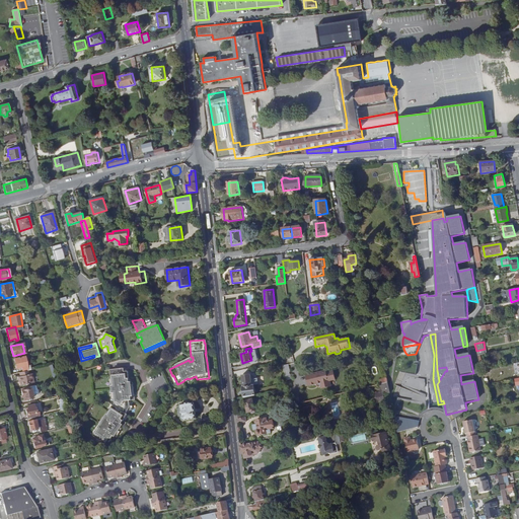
[(21,367),(22,372),(28,370),(24,357),(13,359),(16,369),(21,367)]
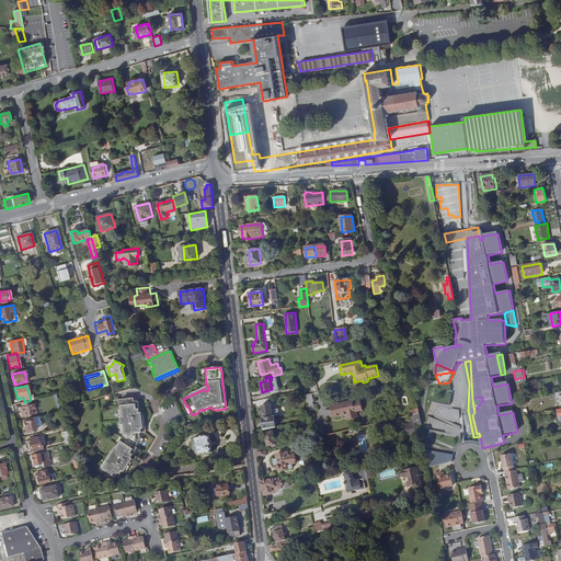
[(312,395),(307,396),(310,410),(310,411),(316,410),(313,402),(315,402),(312,395)]
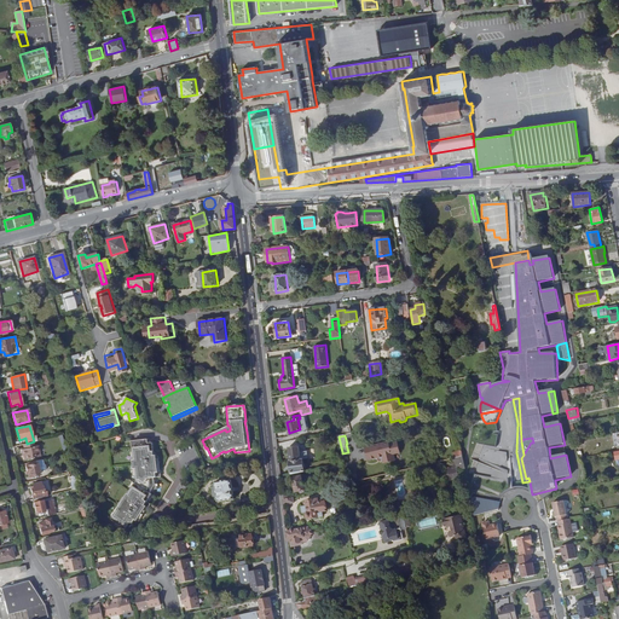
[(524,439),(521,441),(524,455),(531,443),(533,443),(532,438),(524,439)]
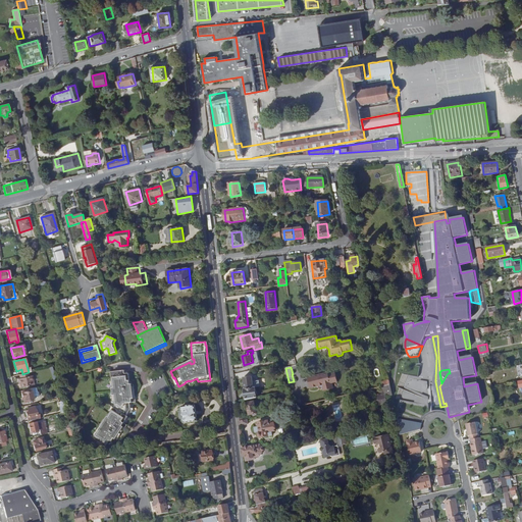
[(98,434),(95,439),(106,447),(108,444),(110,446),(114,438),(116,439),(123,429),(120,427),(122,425),(123,425),(128,417),(127,416),(132,410),(131,403),(129,398),(134,398),(133,384),(131,384),(128,374),(125,374),(125,371),(113,372),(114,377),(112,377),(113,388),(112,388),(113,396),(114,396),(115,406),(113,408),(115,409),(111,415),(110,414),(106,420),(102,427),(101,427),(97,433),(98,434)]
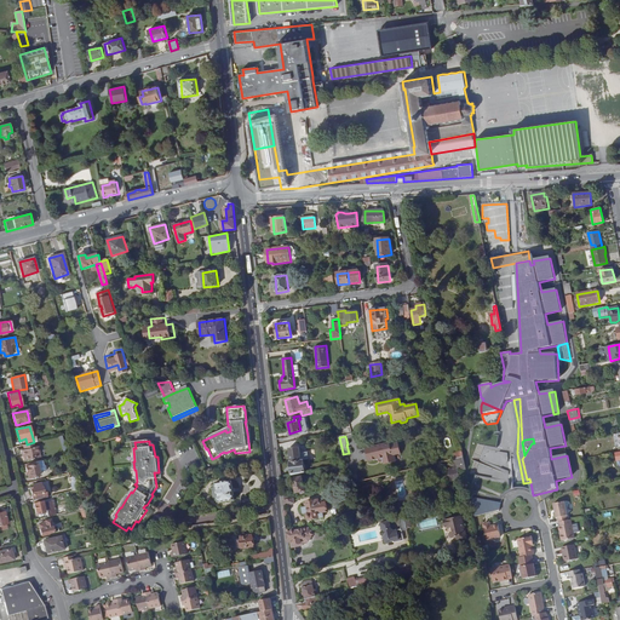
[(27,445),(23,445),(24,449),(21,451),(23,457),(26,455),(27,460),(40,457),(38,447),(34,447),(34,442),(27,445)]
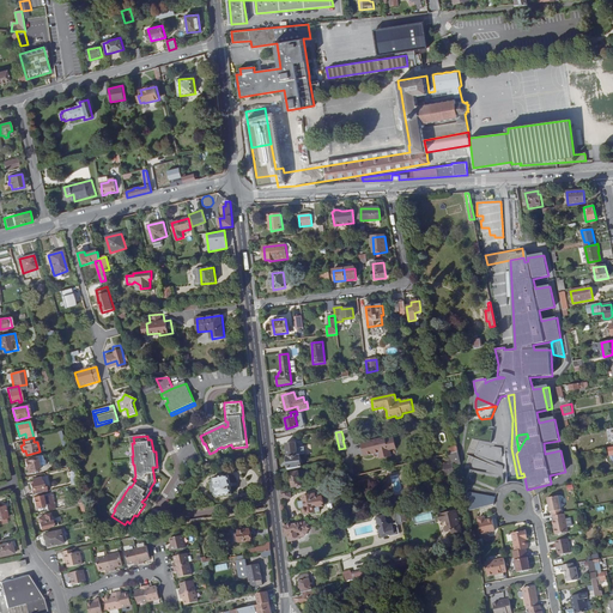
[(363,444),(365,456),(376,454),(377,456),(378,456),(378,460),(390,457),(389,451),(395,449),(393,439),(384,442),(384,439),(363,444)]
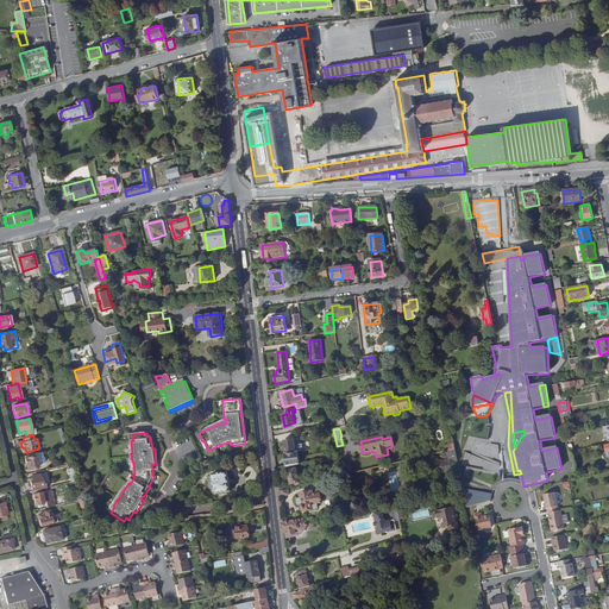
[(284,440),(286,453),(295,453),(294,439),(284,440)]
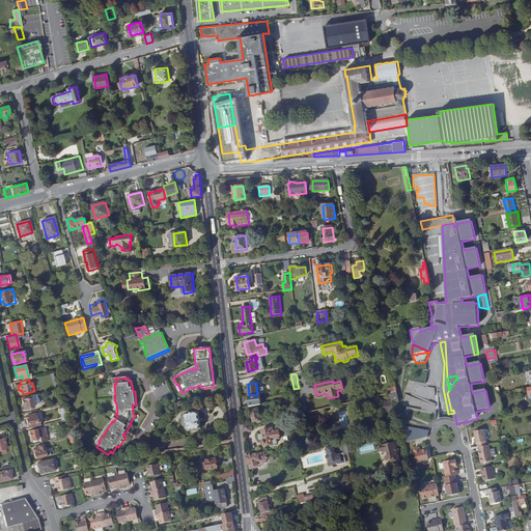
[(397,392),(390,393),(392,399),(392,400),(389,401),(385,402),(387,412),(398,410),(396,402),(399,402),(397,392)]
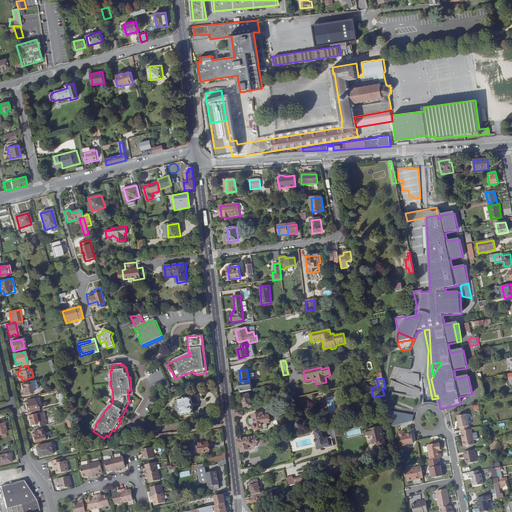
[(240,381),(240,382),(241,393),(252,391),(250,380),(248,381),(240,381)]
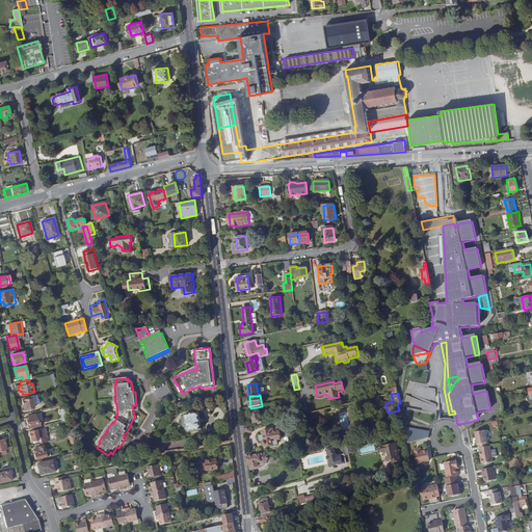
[(31,396),(21,399),(23,405),(24,409),(33,407),(31,396)]
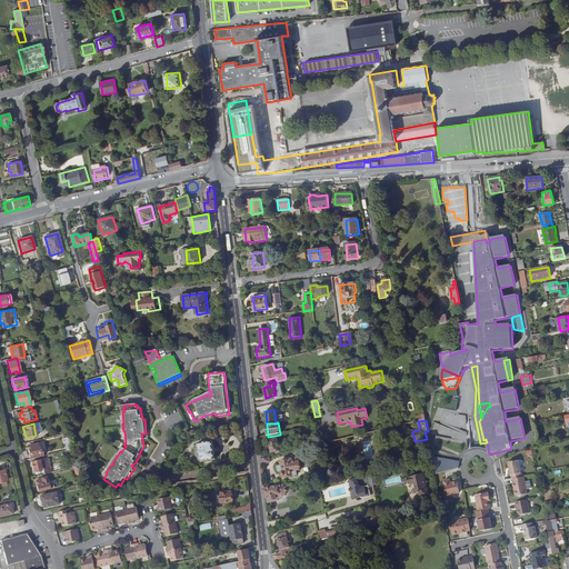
[(278,438),(269,439),(271,452),(280,451),(278,438)]
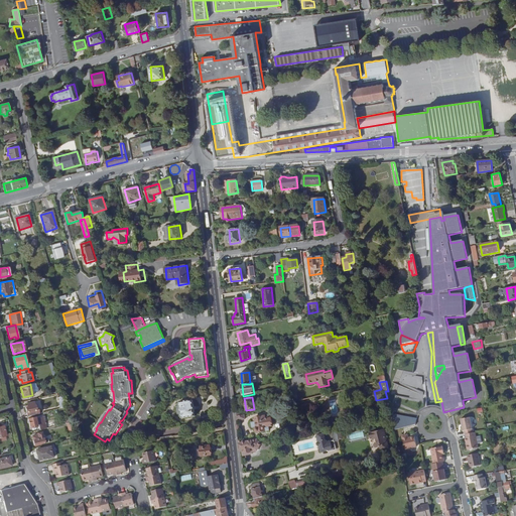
[(194,400),(180,402),(182,418),(196,416),(194,400)]
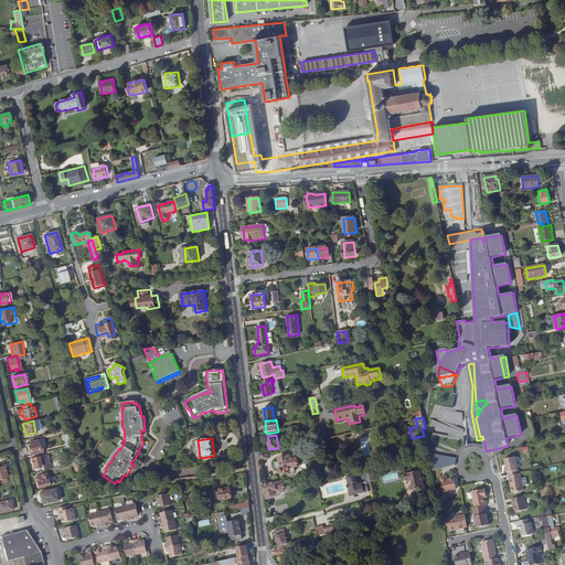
[(28,446),(30,456),(42,452),(41,448),(39,449),(38,444),(36,444),(36,440),(29,441),(30,446),(28,446)]
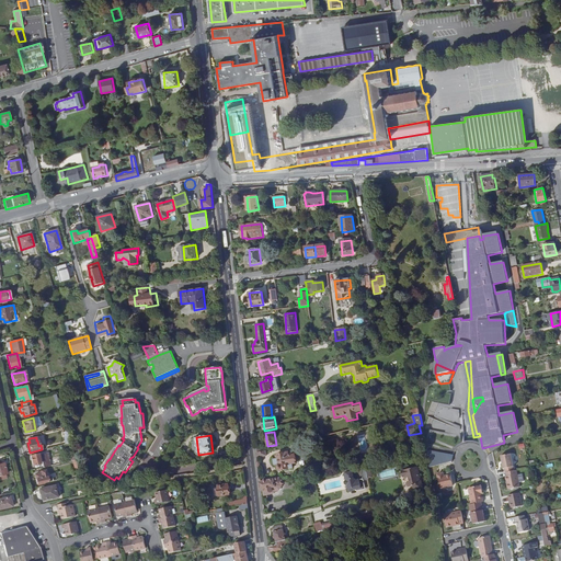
[(454,455),(425,450),(426,451),(430,468),(451,462),(453,460),(453,458),(454,455)]
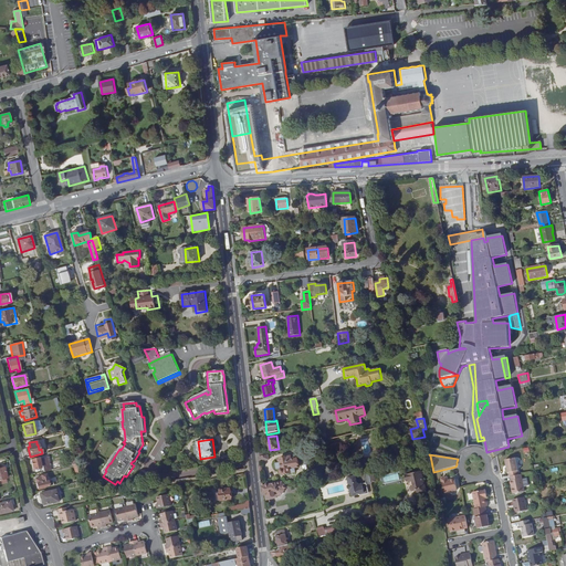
[(290,457),(280,458),(280,462),(275,463),(275,470),(276,470),(281,469),(279,471),(279,473),(281,474),(289,473),(289,474),(295,473),(294,468),(297,468),(296,460),(291,460),(290,457)]
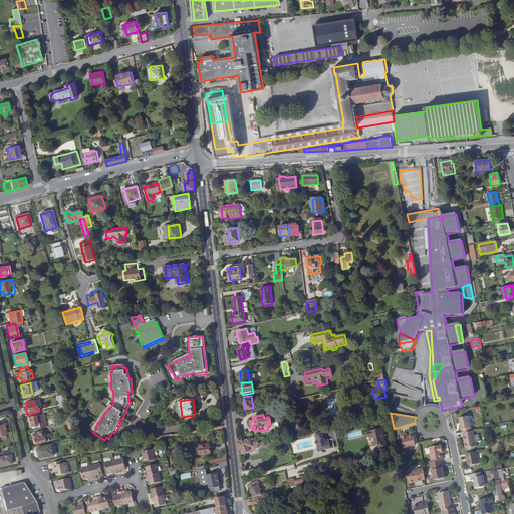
[(27,418),(29,426),(37,425),(35,416),(27,418)]
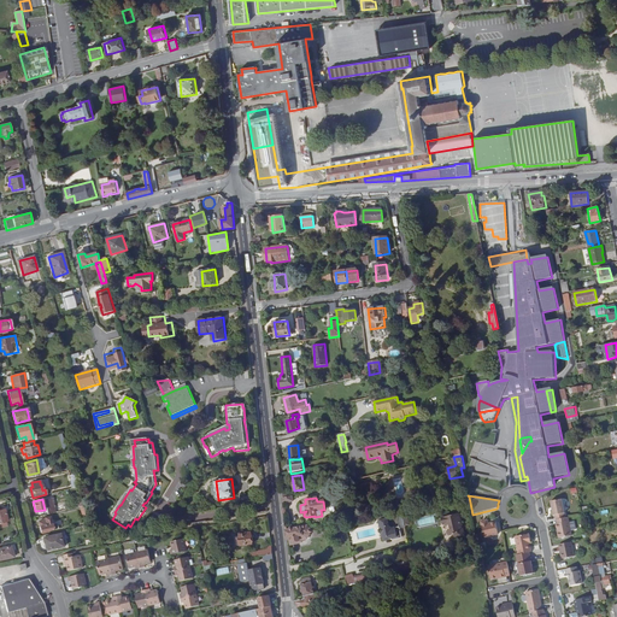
[(554,516),(556,519),(557,519),(560,519),(557,500),(546,503),(548,517),(554,516)]
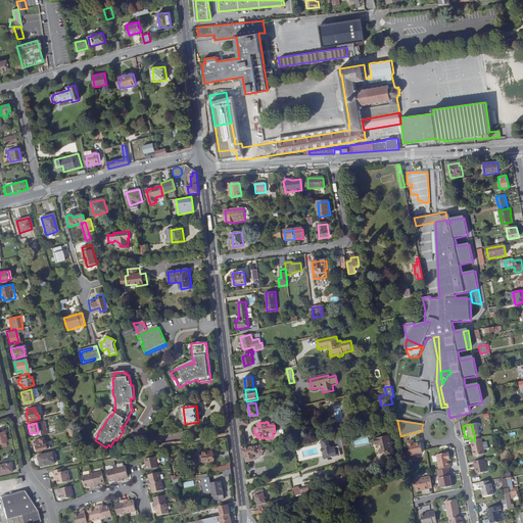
[(381,455),(385,454),(386,453),(387,457),(394,456),(391,444),(391,445),(389,436),(376,439),(376,442),(375,442),(376,445),(379,444),(381,455)]
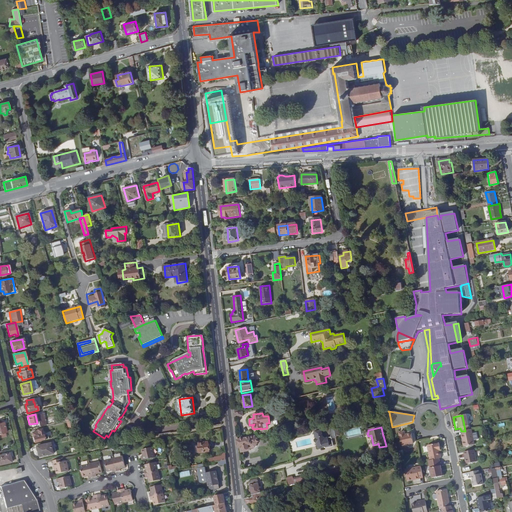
[(31,433),(33,442),(44,440),(41,429),(37,430),(37,432),(31,433)]
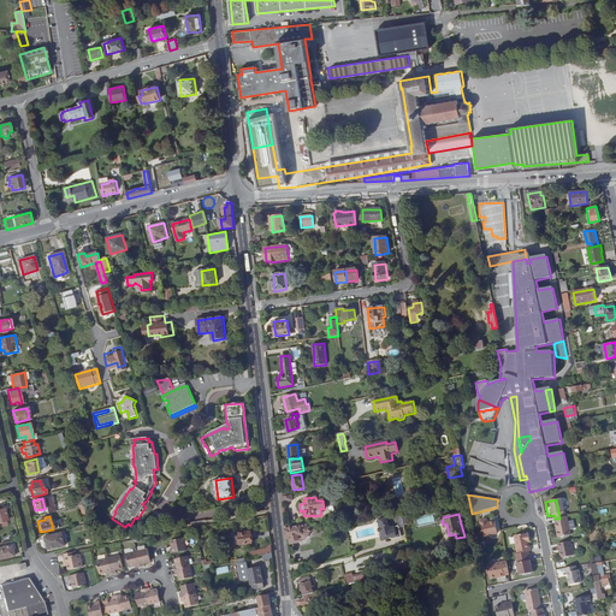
[(572,534),(568,516),(560,519),(556,519),(557,523),(556,523),(558,537),(572,534)]
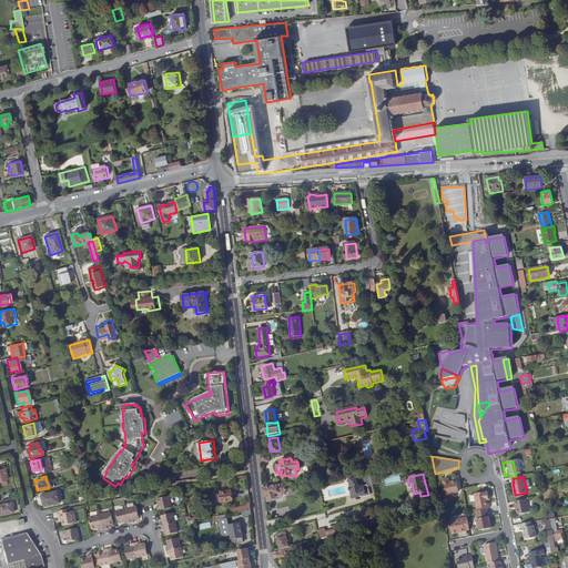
[(359,477),(352,479),(354,485),(352,485),(354,492),(355,492),(356,497),(368,494),(367,486),(365,486),(362,484),(359,477)]
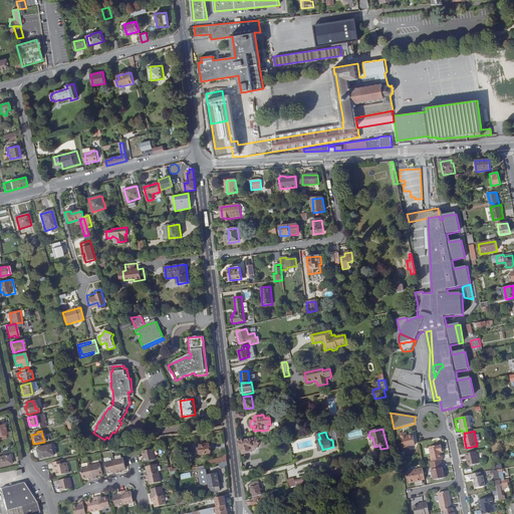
[(401,435),(404,448),(416,446),(413,436),(408,437),(407,434),(401,435)]
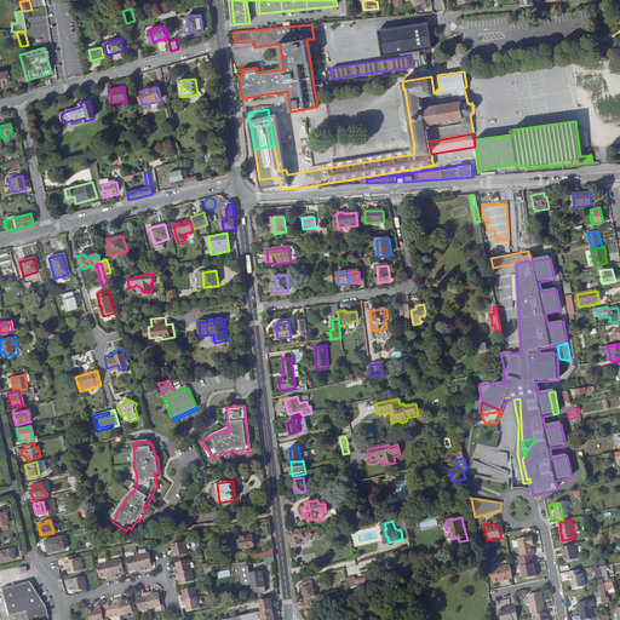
[(308,529),(287,534),(288,540),(291,540),(292,547),(303,545),(303,543),(309,541),(310,538),(310,535),(313,535),(313,533),(311,530),(309,532),(308,529)]
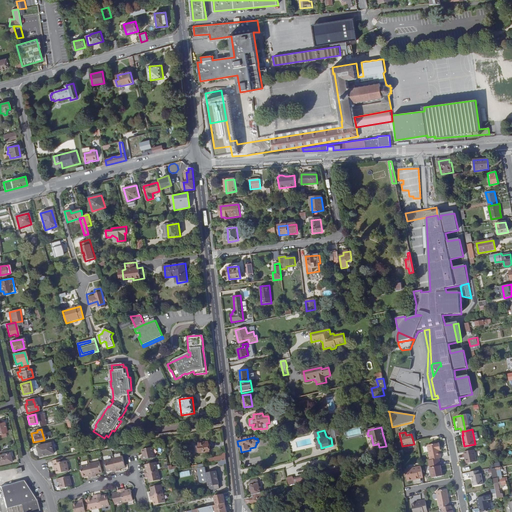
[(295,439),(290,440),(292,451),(300,450),(300,446),(296,447),(295,439)]
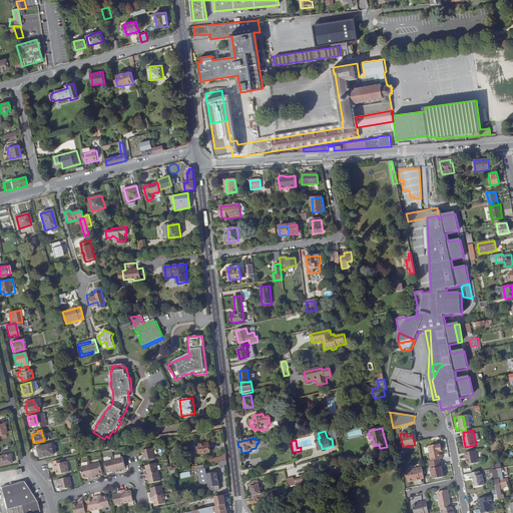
[(208,443),(199,444),(200,454),(209,453),(208,443)]
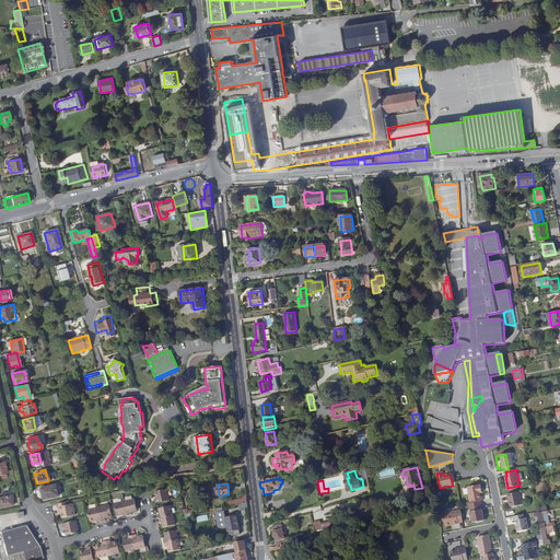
[(57,485),(42,489),(43,493),(44,500),(59,497),(57,485)]
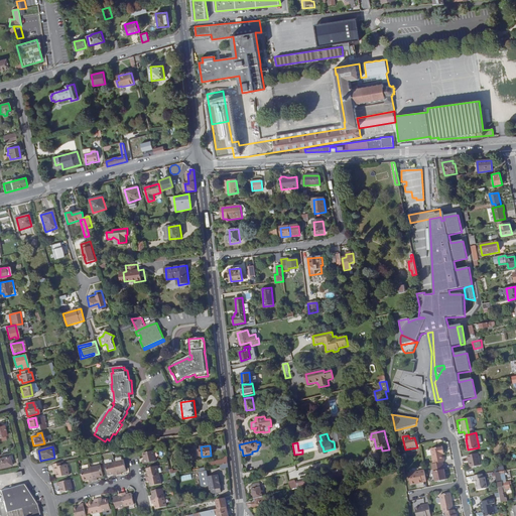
[(442,462),(443,462),(442,455),(441,453),(442,452),(441,446),(430,449),(433,464),(442,462)]
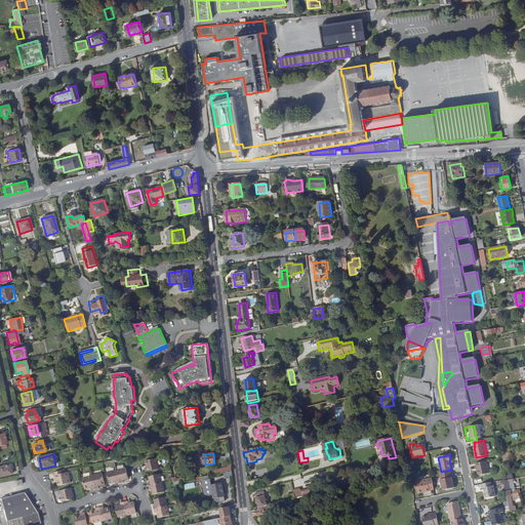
[(159,470),(157,458),(146,461),(148,468),(145,469),(146,473),(159,470)]
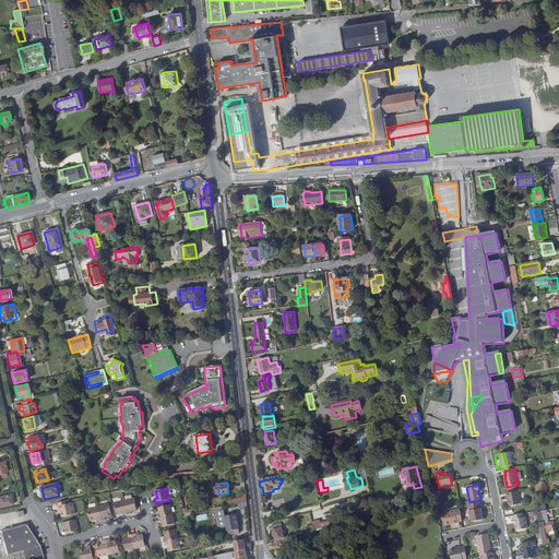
[(521,504),(519,491),(507,494),(509,507),(521,504)]
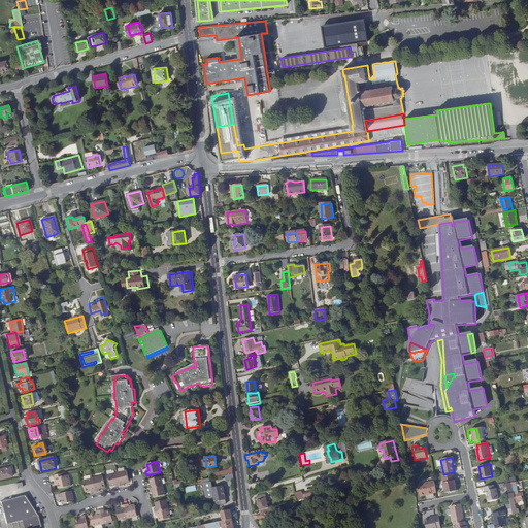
[(9,467),(0,469),(0,479),(11,476),(9,467)]
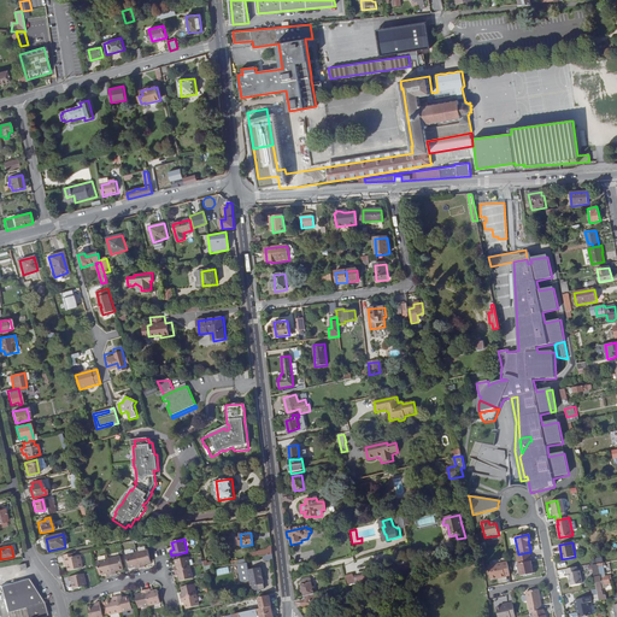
[(272,554),(271,546),(266,547),(268,550),(262,551),(262,553),(259,553),(259,552),(251,553),(252,558),(263,557),(272,554)]
